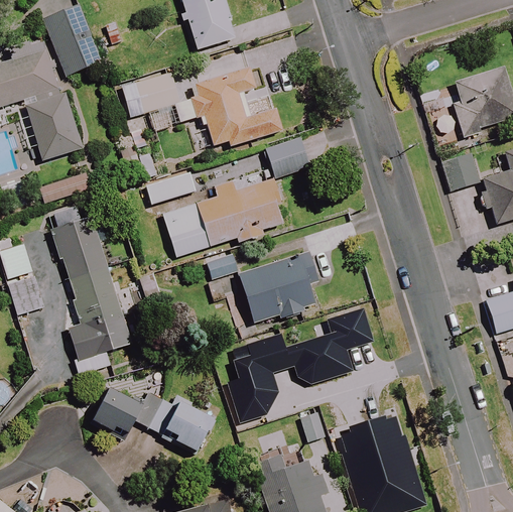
[(180,0),(184,11),(179,13),(182,22),(187,20),(198,50),(238,37),(225,0),(180,0)]
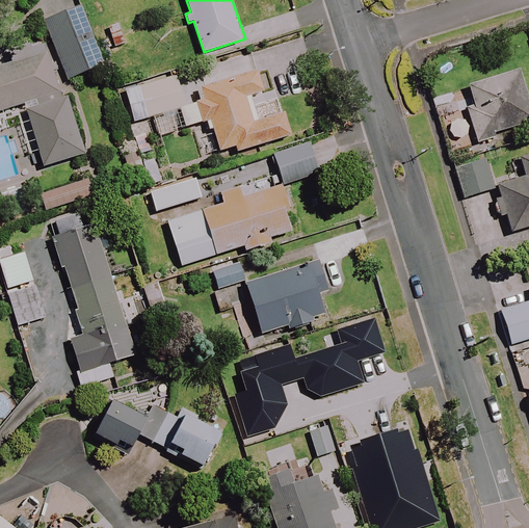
[(120,25),(117,20),(94,29),(82,2),(44,17),(68,77),(106,62),(102,52),(126,43),(123,33),(133,29),(130,21),(120,25)]
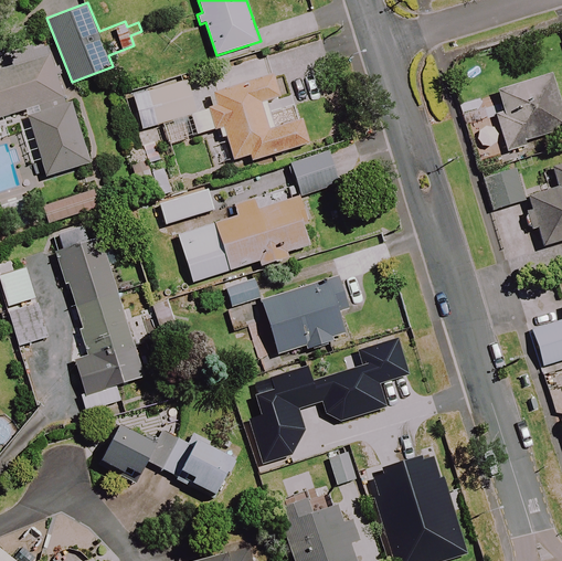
[(0,136),(10,134),(4,115),(64,97),(57,74),(62,72),(59,60),(53,61),(52,54),(2,69),(0,60),(0,136)]
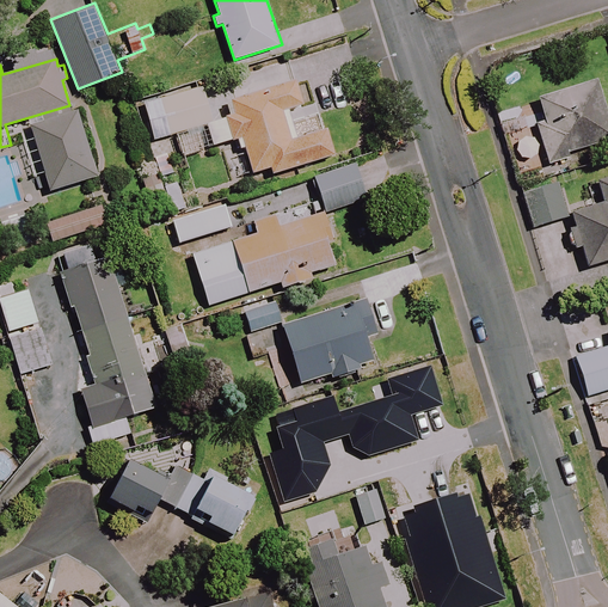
[(183,154),(237,139),(240,151),(245,148),(252,173),(270,167),(272,175),(336,155),(327,128),(298,138),(289,109),(305,104),(296,79),(226,100),(231,115),(213,121),(203,86),(152,102),(161,135),(176,130),(183,154)]
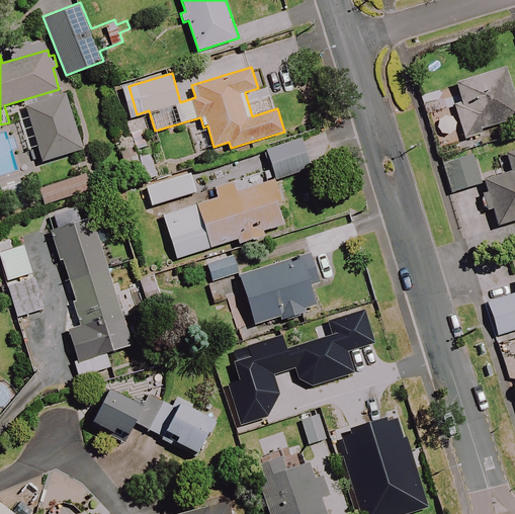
[(454,104),(463,138),(484,133),(483,129),(514,119),(514,100),(506,68),(457,81),(463,101),(454,104)]
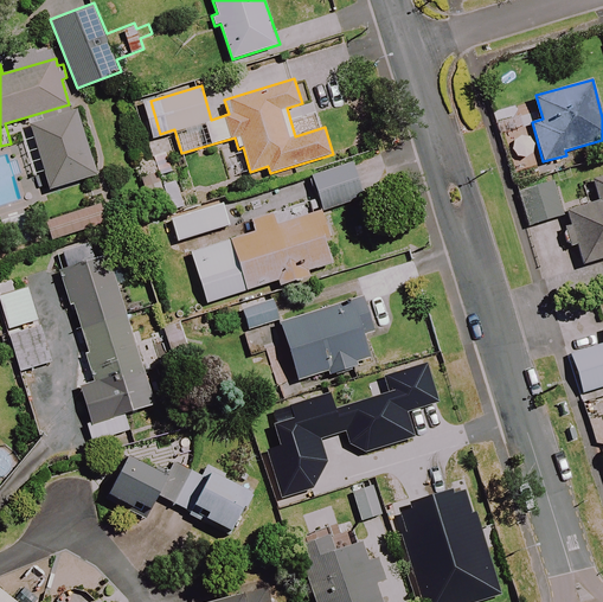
[(79,110),(31,123),(49,187),(97,173),(79,110)]
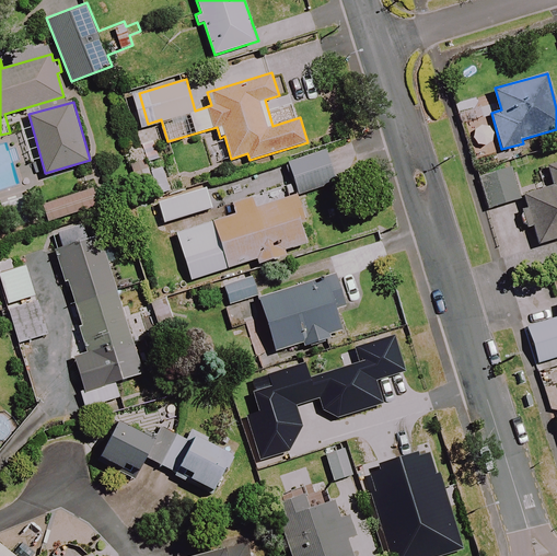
[(335,182),(324,150),(288,161),(298,193),(335,182)]
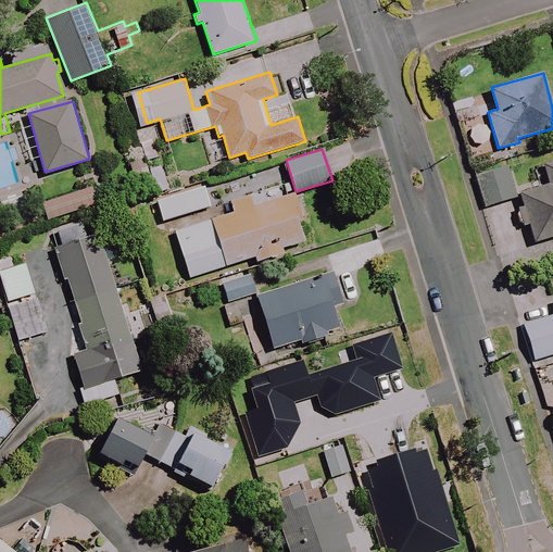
[(519,191),(531,242),(552,237),(552,163),(542,165),(547,185),(519,191)]
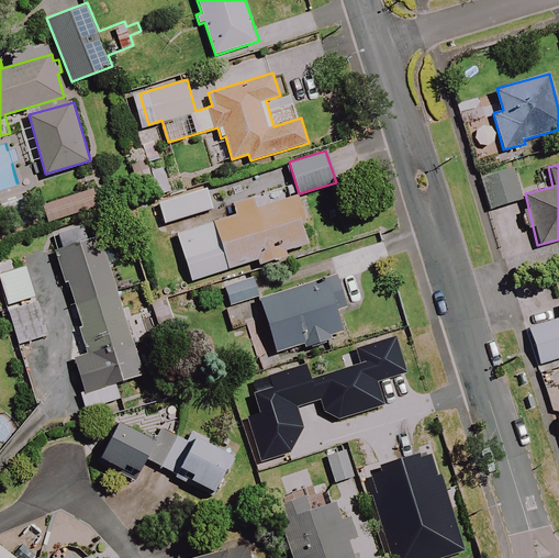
[(520,199),(512,167),(481,175),(489,207),(520,199)]
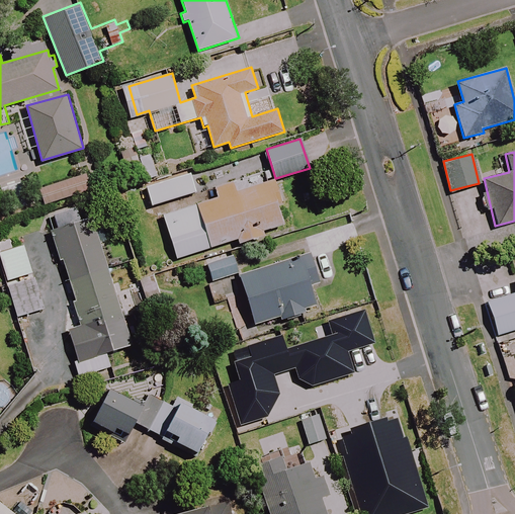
[(196,192),(190,172),(146,185),(152,204),(196,192)]
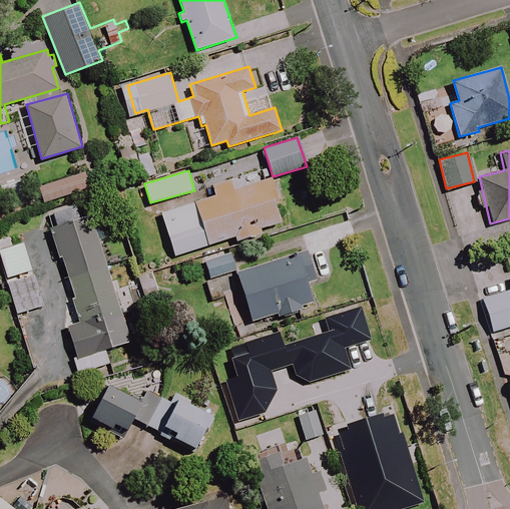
[(88,187),(83,172),(40,185),(45,200),(88,187)]
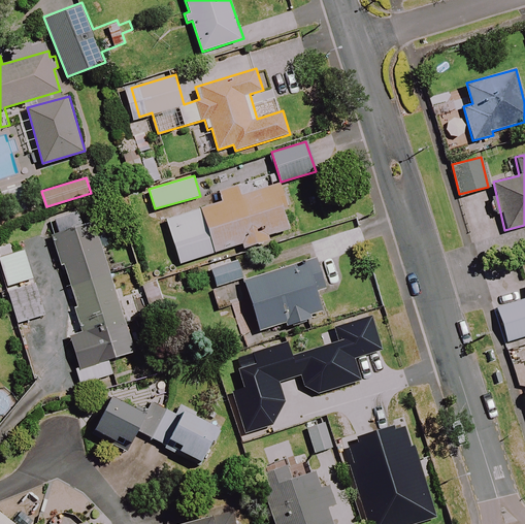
[(268,235),(286,229),(281,210),(284,209),(275,184),(239,195),(235,181),(217,187),(221,201),(166,218),(179,262),(241,243),(243,248),(269,239),(268,235)]
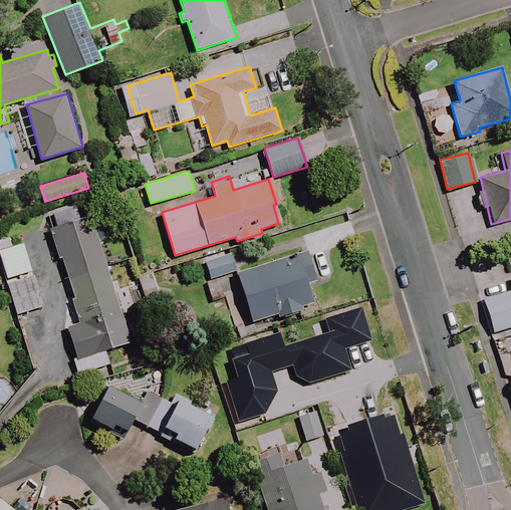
[(110,280),(92,216),(79,220),(75,204),(48,212),(79,322),(66,325),(79,371),(110,362),(106,348),(129,342),(119,312),(134,308),(128,285),(120,287),(117,278),(110,280)]
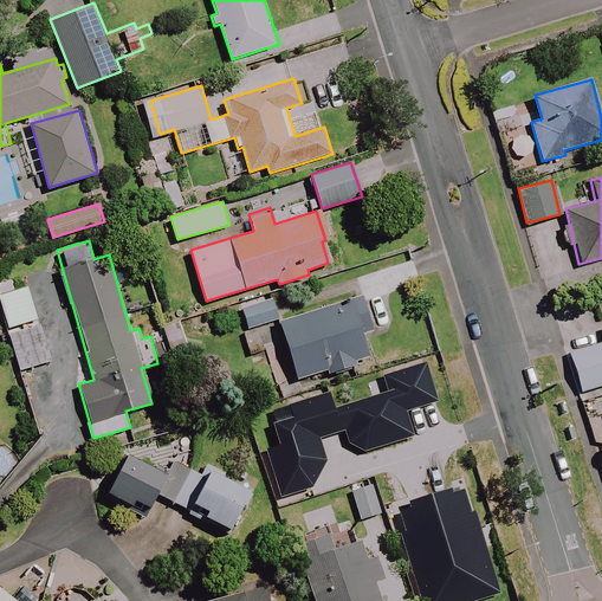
[(0,279),(0,299),(8,331),(40,321),(30,285),(17,290),(13,277),(0,279)]
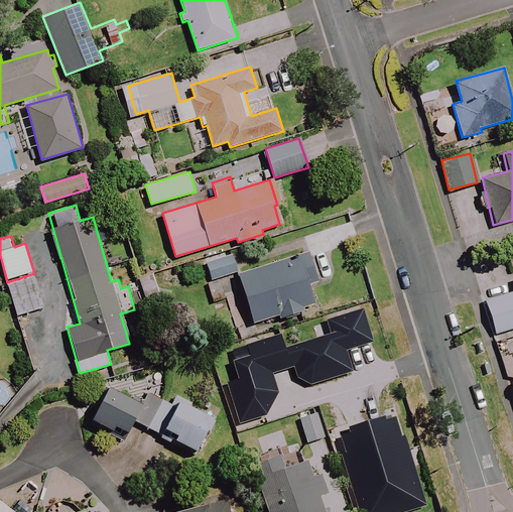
[(279,314),(280,317),(303,310),(302,306),(314,302),(308,284),(319,281),(309,250),(237,273),(252,323),(279,314)]
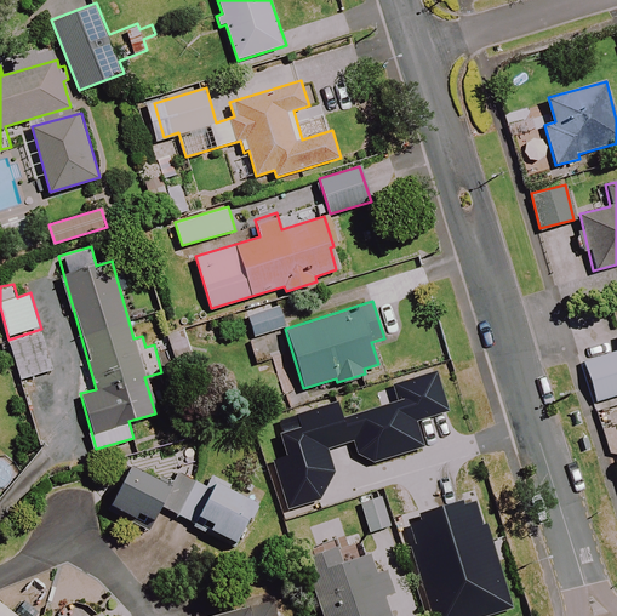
[(286,325),(279,304),(247,314),(255,336),(286,325)]
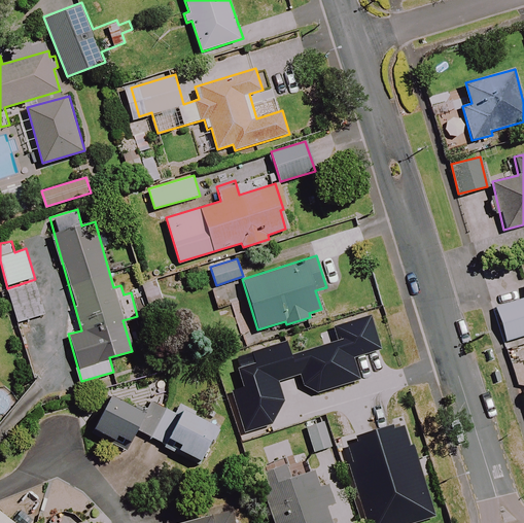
[(35,279),(7,288),(18,321),(44,314),(35,279)]
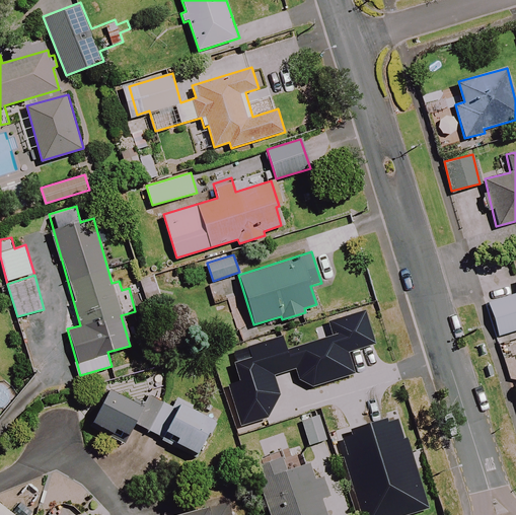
[(515,276),(514,277),(515,280),(515,292),(488,301),(498,336),(515,329),(515,276)]
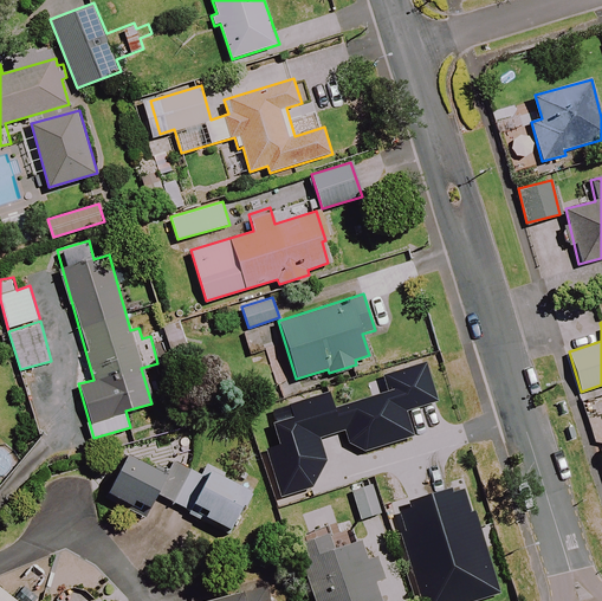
[(428,359),(383,373),(388,389),(335,407),(330,391),(291,402),(296,417),(274,422),(280,444),(267,447),(283,496),(316,485),(329,458),(322,435),(345,428),(350,441),(367,450),(415,434),(408,411),(441,400),(428,359)]
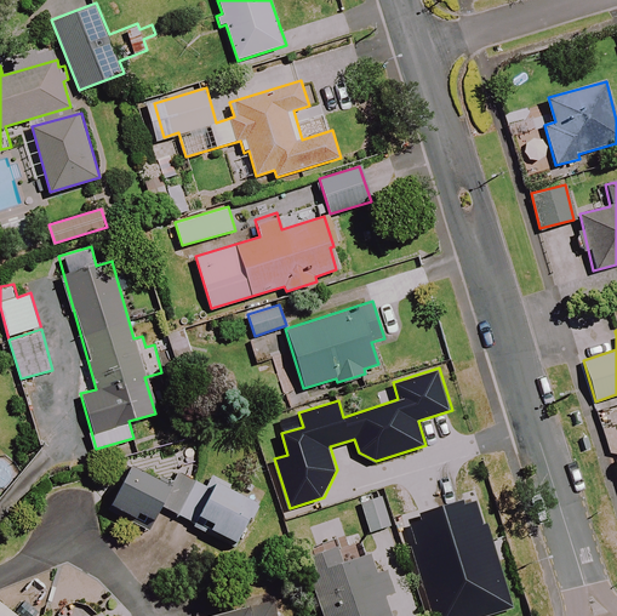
[(195,523),(199,515),(212,523),(210,529),(236,543),(257,502),(210,479),(206,485),(180,472),(172,486),(160,480),(129,465),(108,506),(153,529),(164,507),(195,523)]
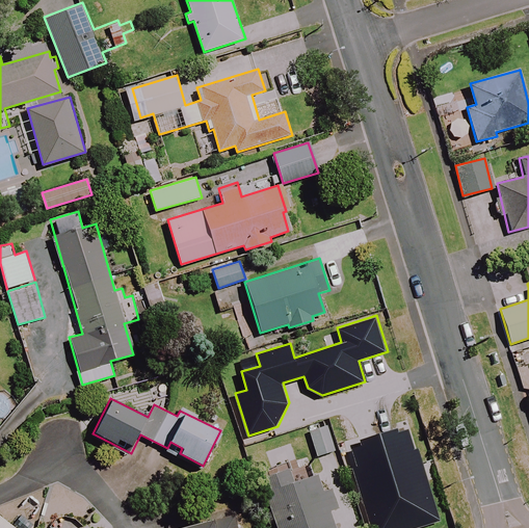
[(334,450),(326,425),(309,430),(316,455),(334,450)]
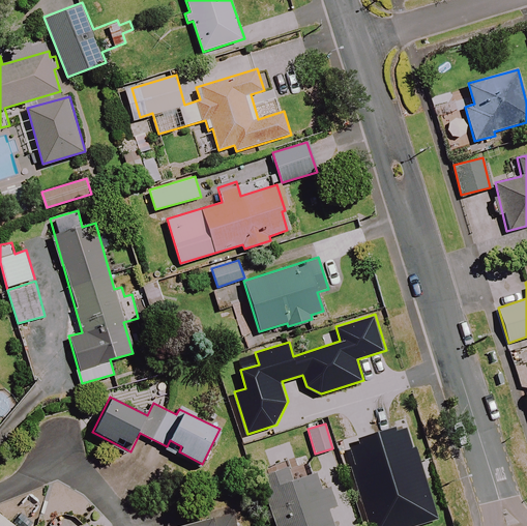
[(410,425),(346,442),(371,525),(409,525),(440,517),(410,425)]
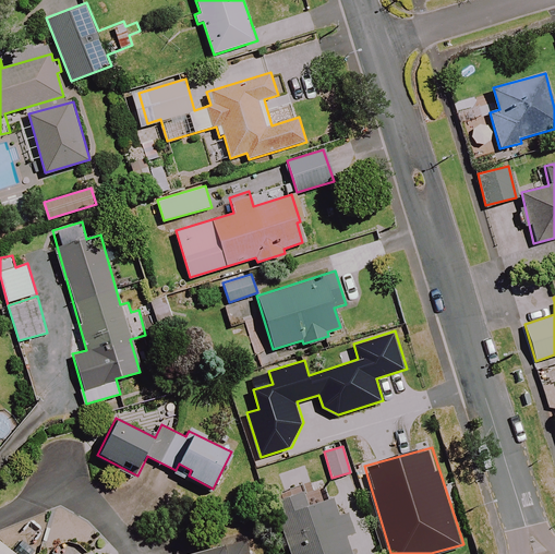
[(352,553),(347,537),(352,534),(342,508),(337,510),(333,498),(306,508),(302,493),(275,502),(291,553),(352,553)]
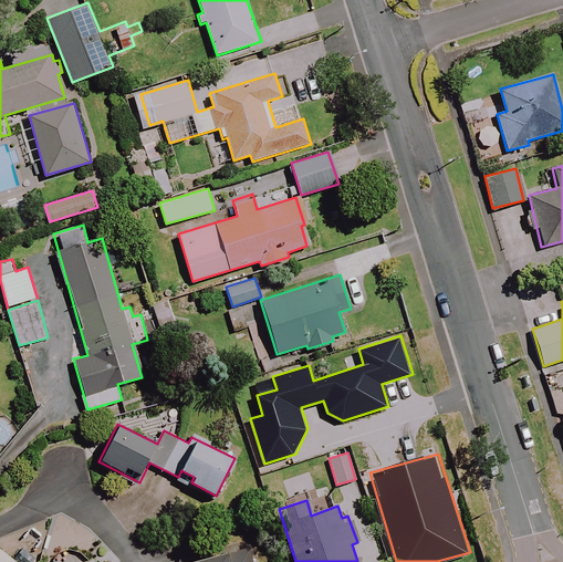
[(250,561),(246,544),(184,561),(250,561)]
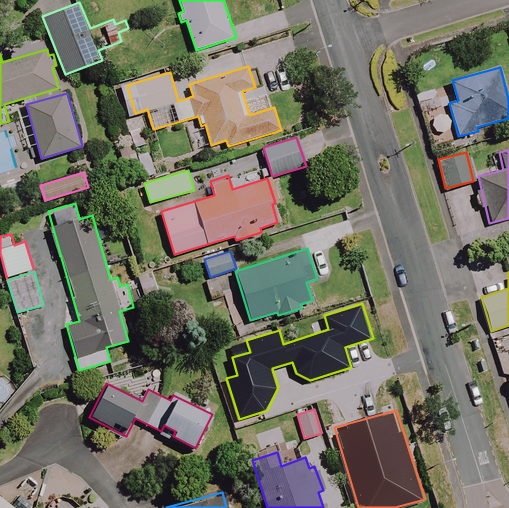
[(0,507),(13,507),(0,498),(0,507)]
